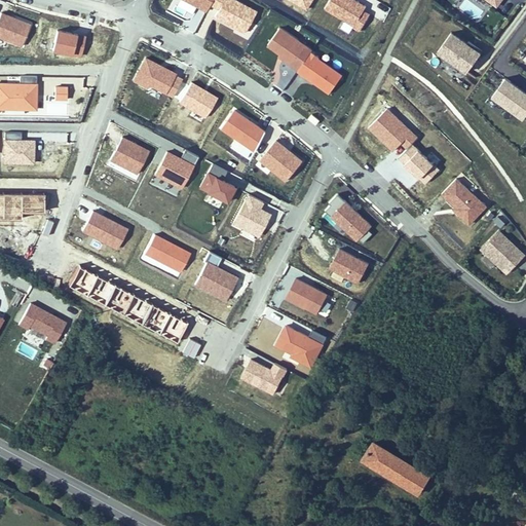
[(504,0),(499,9),(511,16),(519,0),(504,0)]
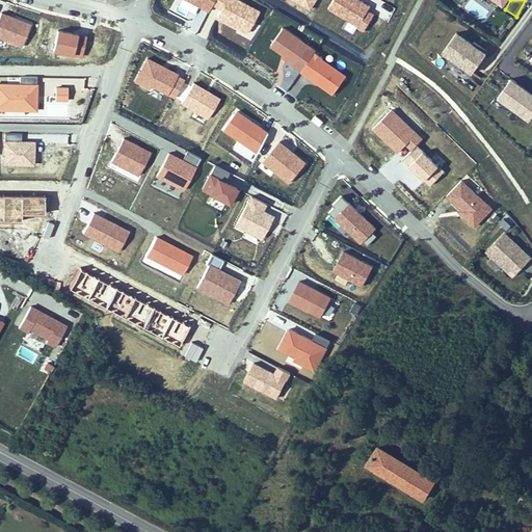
[(473,71),(486,52),(456,31),(443,50),(473,71)]
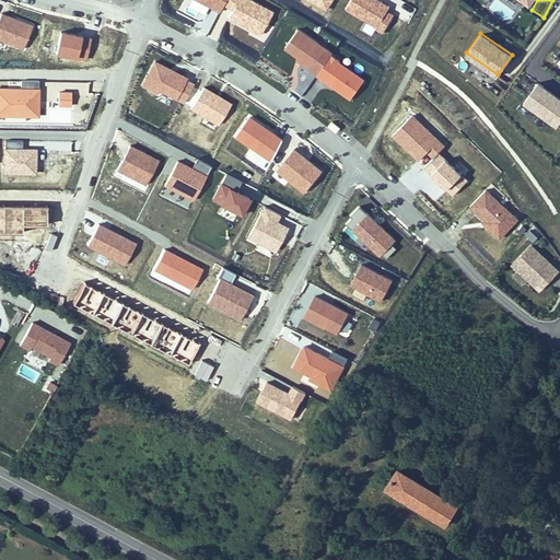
[(330,54),(316,74),(350,98),(365,78),(330,54)]
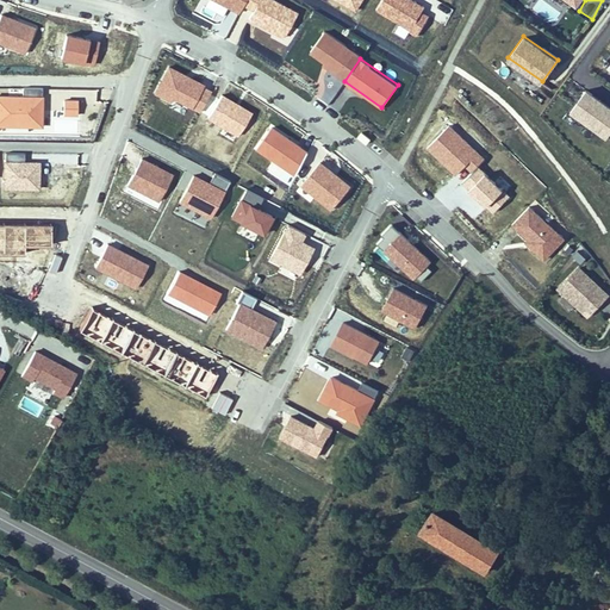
[(607,137),(609,132),(609,105),(586,88),(571,111),(607,137)]
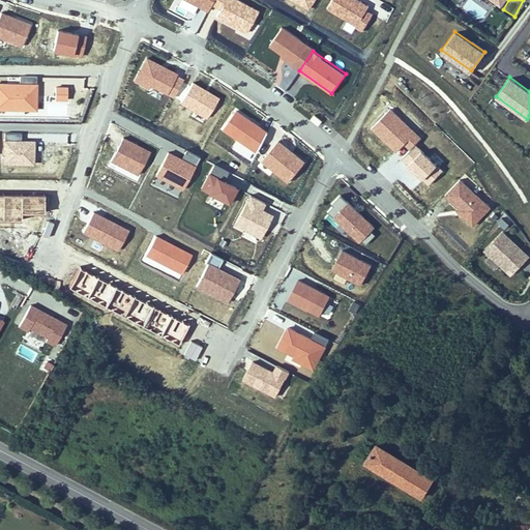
[(37,236),(49,240),(69,185),(58,181),(37,236)]
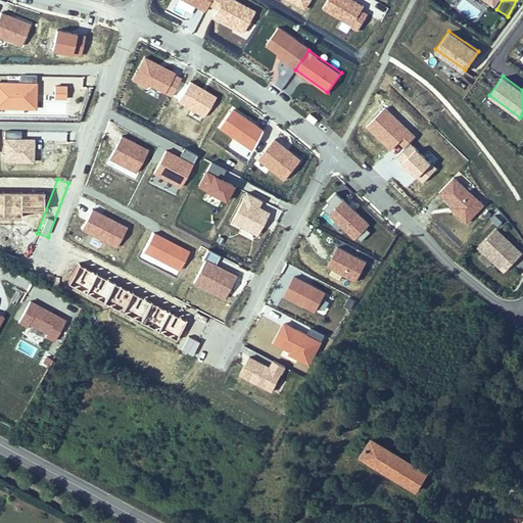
[(357,228),(352,231),(358,235),(368,225),(347,205),(334,218),(345,228),(351,223),(357,228)]
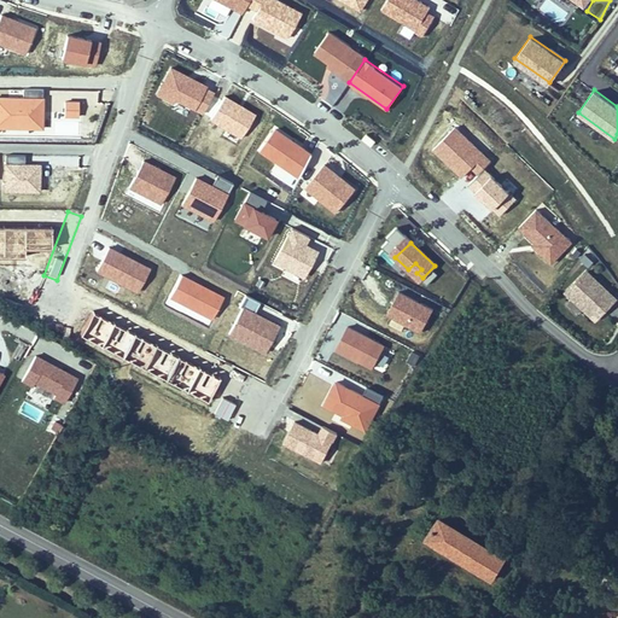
[(589,264),(595,256),(587,249),(579,257),(589,264)]
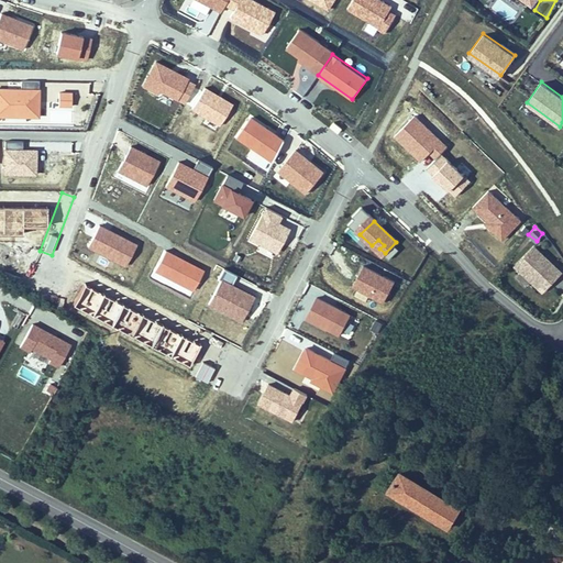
[(561,275),(531,246),(511,268),(541,296),(561,275)]
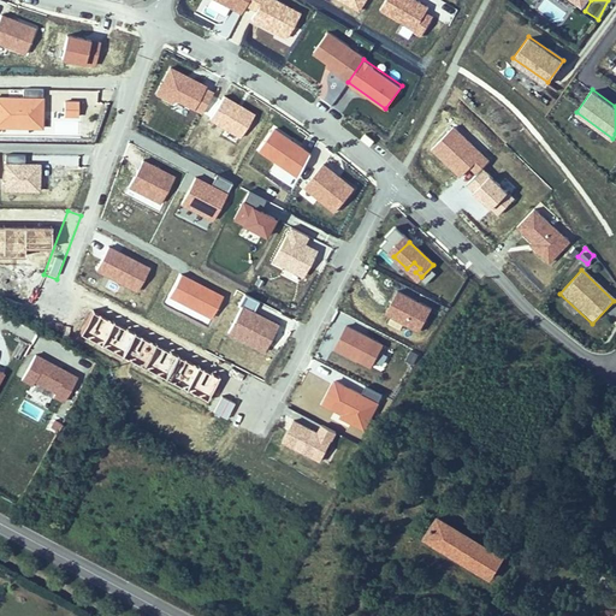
[(30,389),(33,385),(52,396),(51,400),(61,406),(76,378),(34,355),(19,383),(30,389)]
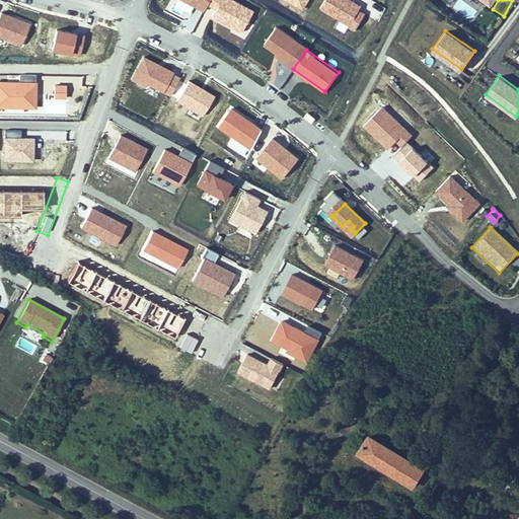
[(346,438),(351,441),(358,429),(353,426),(346,438)]
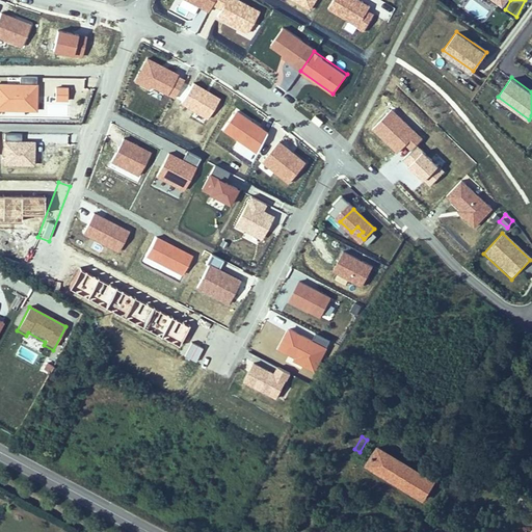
[(355,458),(365,463),(376,446),(367,440),(360,452),(355,458)]
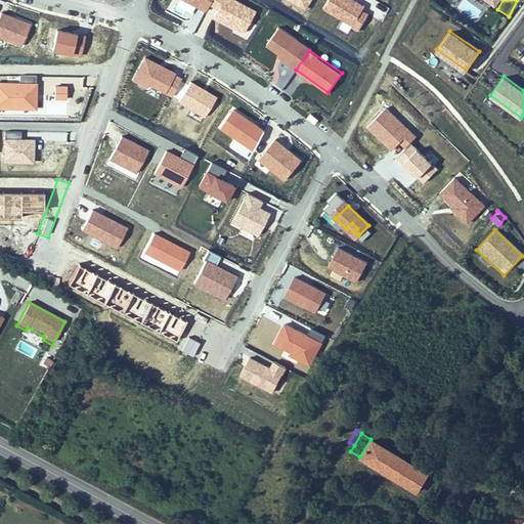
[(370,439),(359,456),(385,473),(396,454),(370,439)]
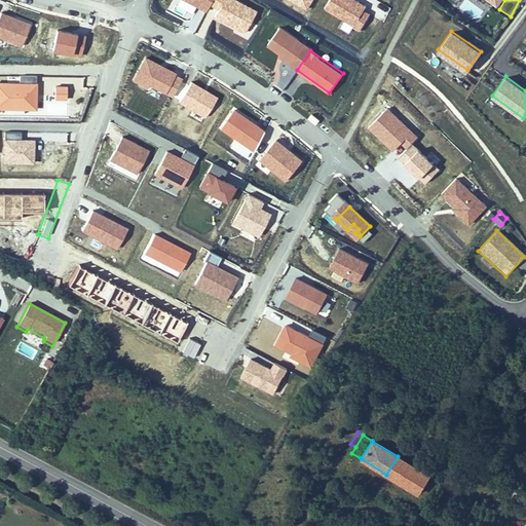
[(355,447),(350,444),(346,450),(351,453),(355,447)]
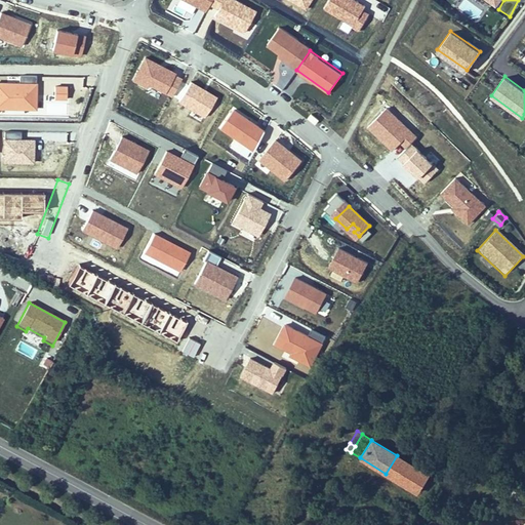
[(397,455),(386,474),(416,493),(428,475),(397,455)]
